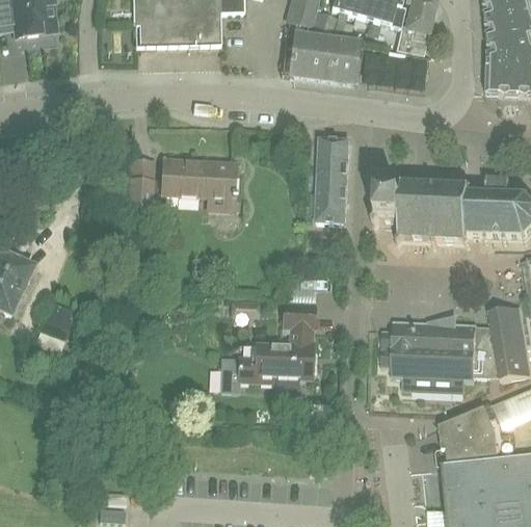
[(42,32),(42,31),(56,29),(54,15),(52,4),(54,4),(53,0),(0,0),(0,25),(15,24),(17,36),(42,32)]
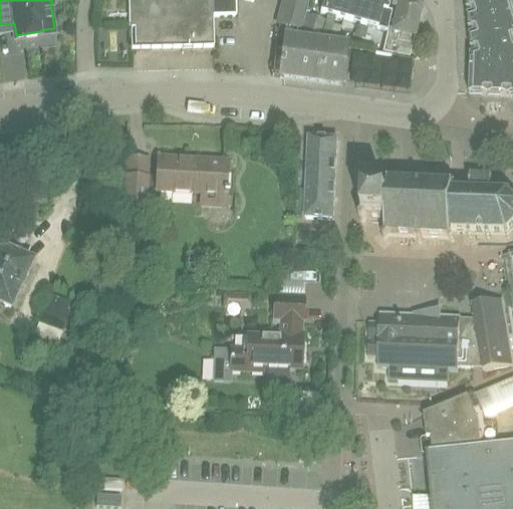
[(129,0),(131,44),(215,42),(214,10),(237,10),(236,0),(129,0)]
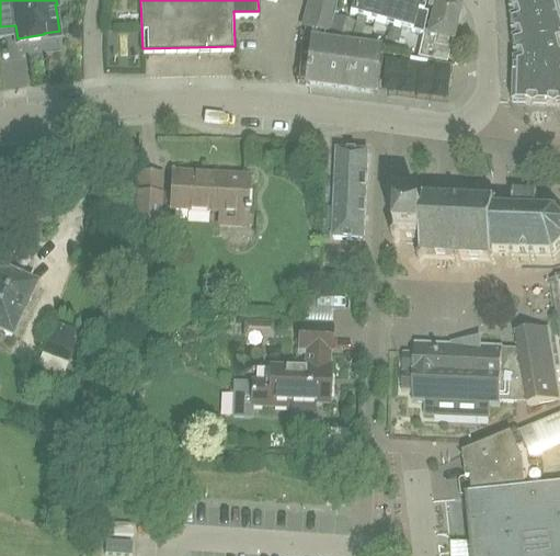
[(379,83),(380,75),(376,74),(379,45),(328,38),(338,0),(309,0),(305,20),(306,20),(298,78),(374,88),(375,82),(379,83)]
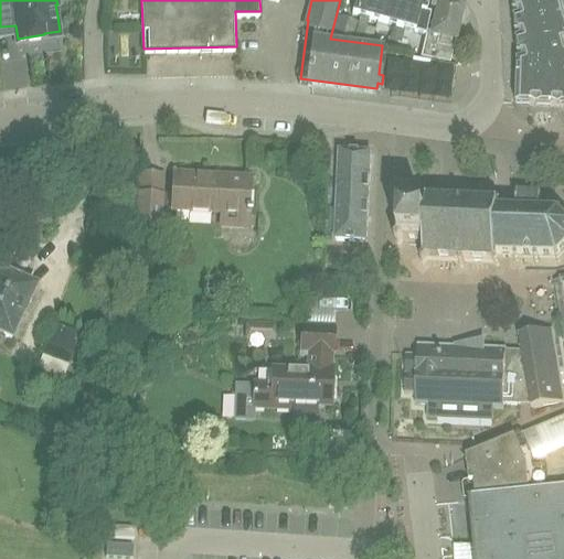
[(354,0),(351,11),(427,28),(433,7),(428,6),(429,0),(354,0)]
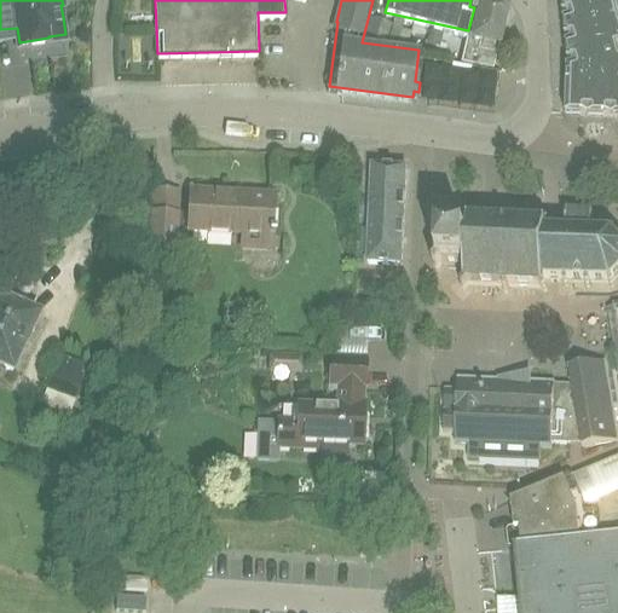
[(475,0),(475,3),(480,3),(479,9),(474,7),(468,30),(462,58),(494,64),(495,61),(508,0),(475,0)]
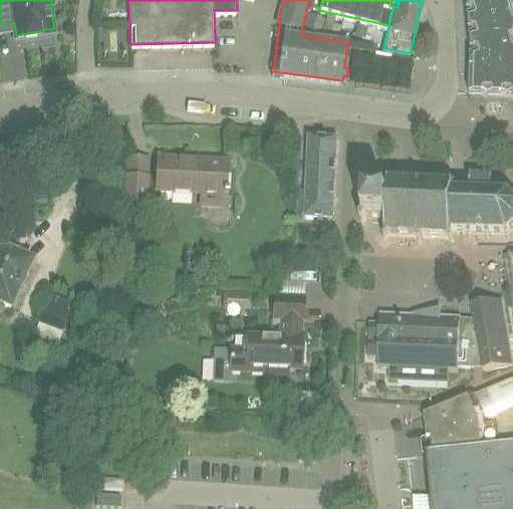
[(468,0),(473,46),(472,92),(512,92),(512,0),(468,0)]
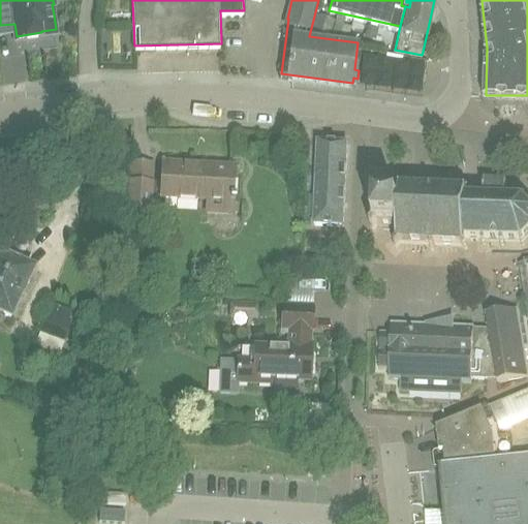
[(311,32),(347,40),(351,26),(336,22),(337,18),(316,12),(311,32)]
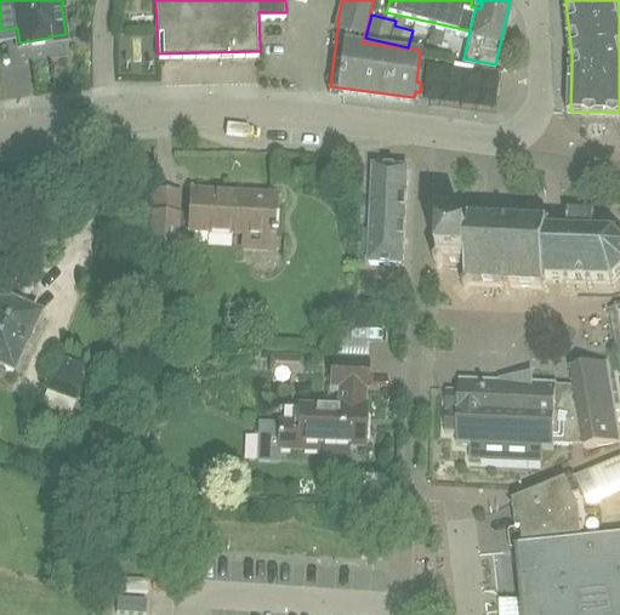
[(405,258),(409,161),(376,160),(374,225),(367,225),(367,248),(373,248),(373,258),(405,258)]
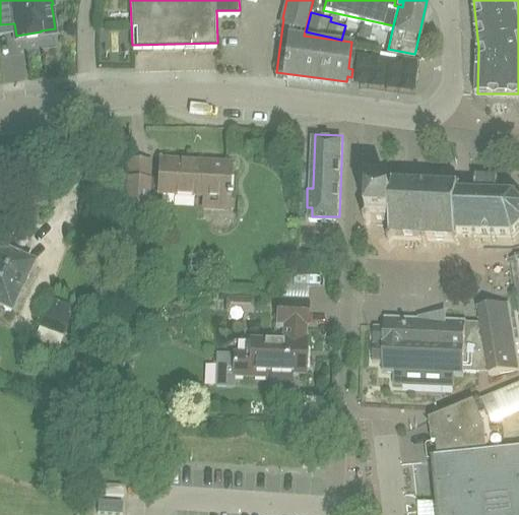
[(161,154),(160,175),(151,175),(152,156),(128,154),(127,175),(126,206),(129,217),(149,210),(151,190),(160,190),(160,189),(233,193),(233,188),(230,188),(232,158),(161,154)]
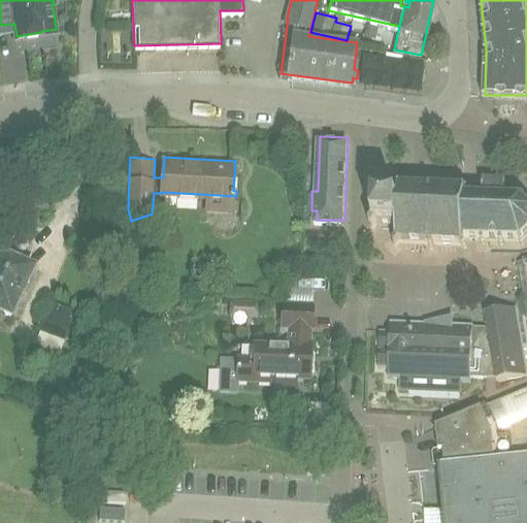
[(507,191),(507,186),(508,173),(489,172),(488,187),(470,186),(472,184),(469,181),(464,185),(438,184),(438,177),(434,177),(434,184),(405,182),(401,177),(398,181),(402,185),(402,194),(398,196),(382,196),(377,192),(374,195),(377,199),(376,216),(372,220),(375,224),(381,220),(397,220),(400,223),(399,232),(395,237),(398,240),(403,235),(432,237),(432,242),(436,243),(436,237),(463,238),(467,242),(470,240),(468,238),(468,232),(484,233),(484,237),(487,237),(488,233),(502,234),(501,238),(506,238),(506,233),(521,234),(524,238),(526,237),(526,234),(525,232),(526,231),(526,194),(526,188),(524,187),(521,192),(507,191)]
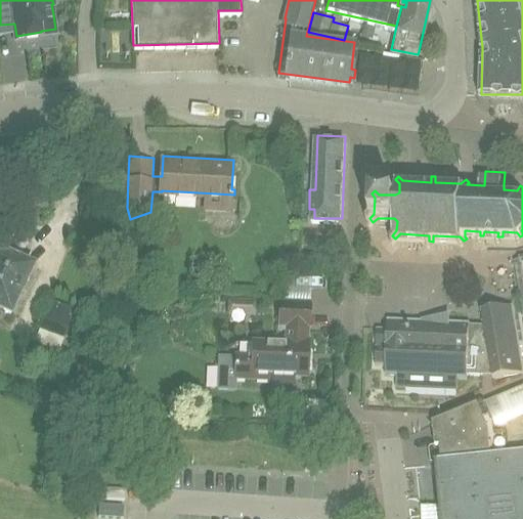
[(0,304),(11,309),(32,263),(5,251),(7,246),(17,223),(0,215),(0,304)]
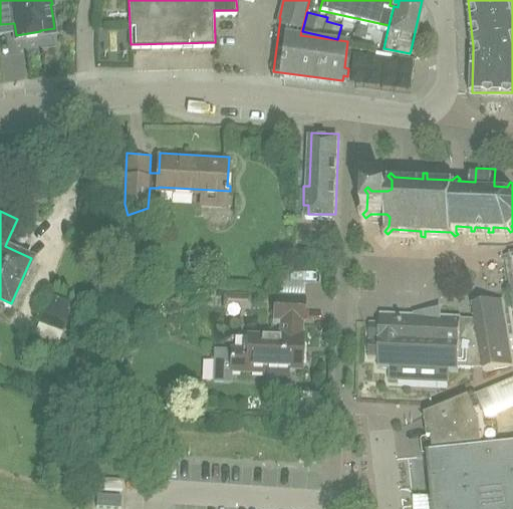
[(50,291),(31,342),(55,350),(74,300),(50,291)]
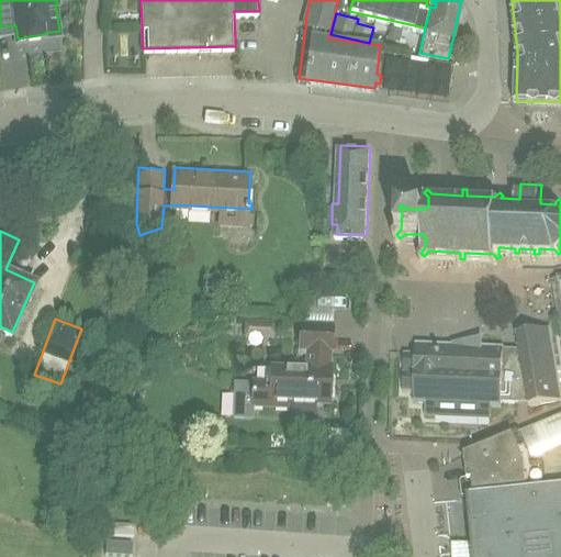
[(333,398),(335,323),(307,322),(306,363),(272,361),(271,376),(254,376),(254,400),(294,401),(293,410),(317,410),(317,398),(333,398)]
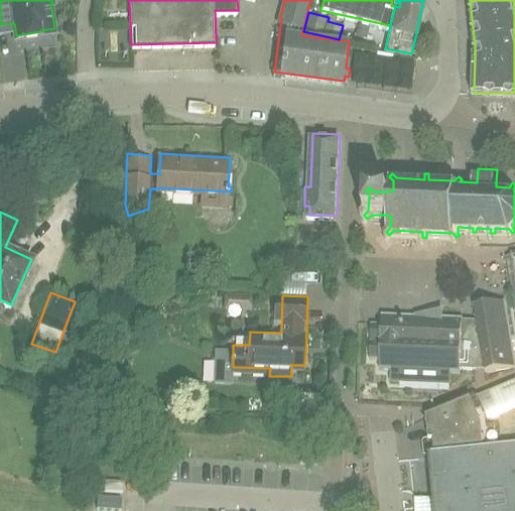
[(372,321),(370,357),(380,357),(380,367),(393,367),(392,379),(452,381),(453,369),(461,370),(461,365),(485,366),(485,369),(514,363),(514,356),(505,296),(475,301),(477,316),(463,318),(463,313),(442,313),(442,307),(415,312),(382,310),(382,321),(372,321)]
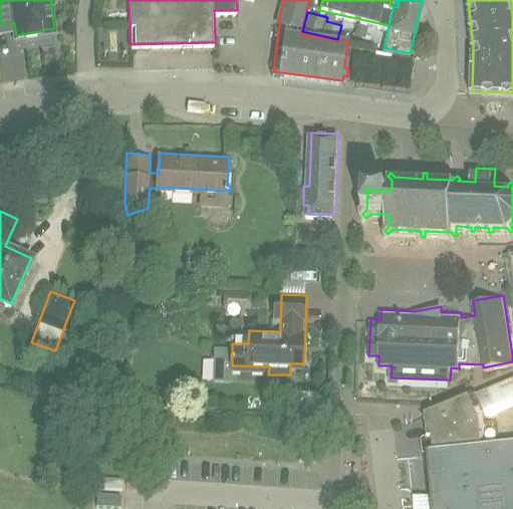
[(512,373),(428,411),(431,442),(438,450),(512,440),(512,373)]
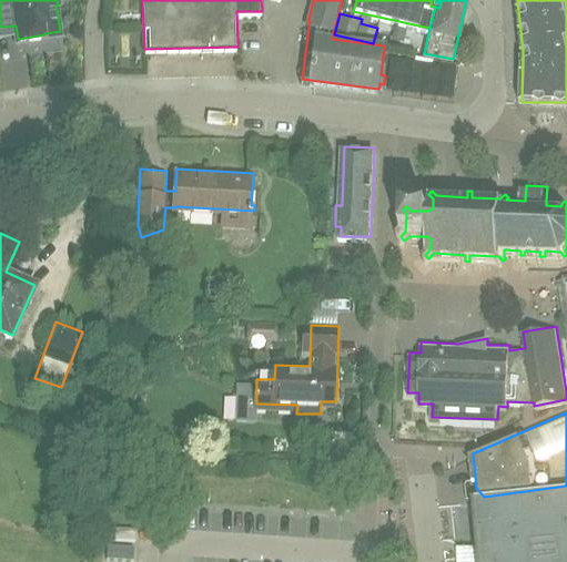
[(566,486),(484,497),(477,498),(484,561),(566,561),(566,486)]
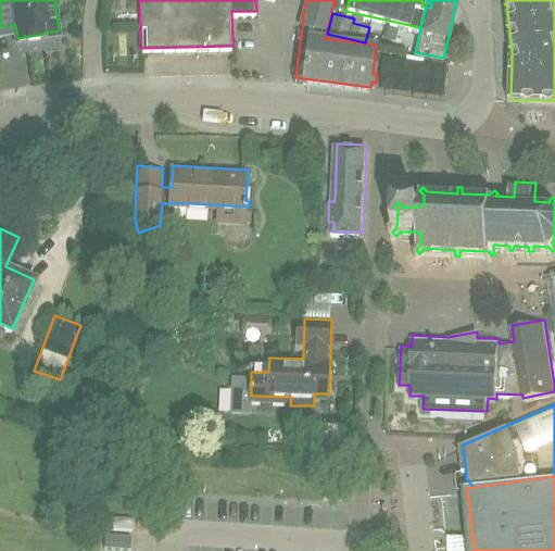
[(133,526),(133,515),(106,513),(106,524),(133,526)]
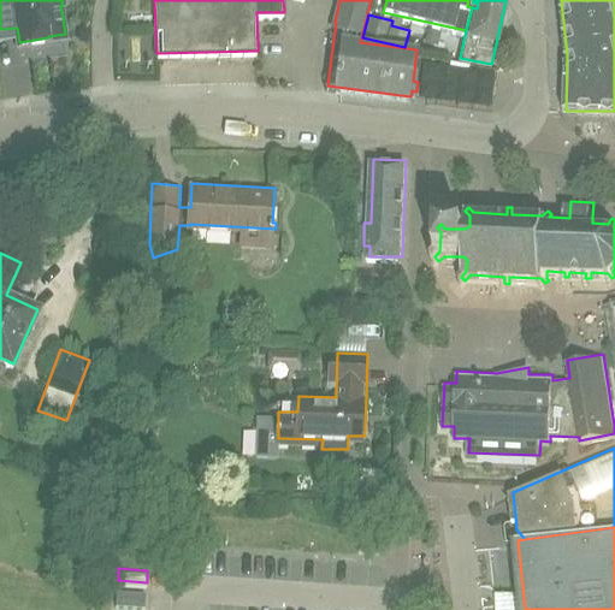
[(147,590),(118,587),(117,602),(146,604),(147,590)]
